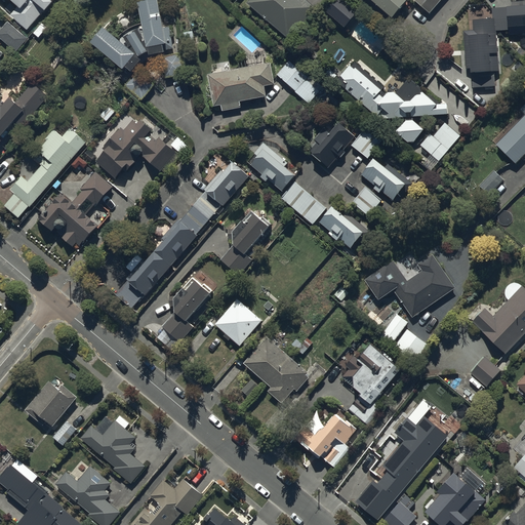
[(13,0),(18,4),(9,13),(26,29),(45,8),(47,10),(56,0),(13,0)]
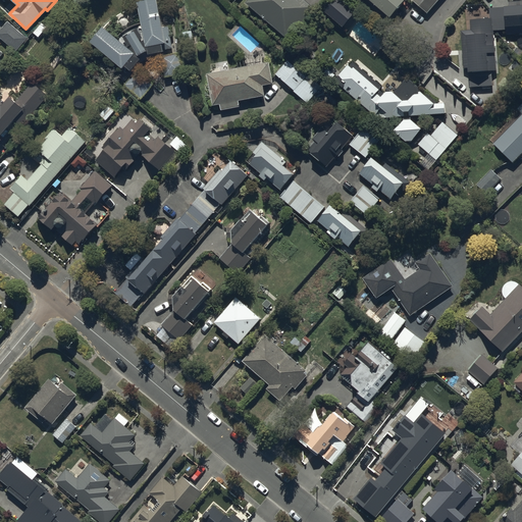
[(131,47),(104,24),(92,41),(124,66),(125,64),(132,69),(137,62),(139,63),(147,60),(148,51),(149,50),(150,52),(164,50),(164,49),(172,47),(168,24),(163,25),(158,0),(140,0),(139,0),(146,39),(142,40),(136,29),(126,34),(134,45),(131,47)]
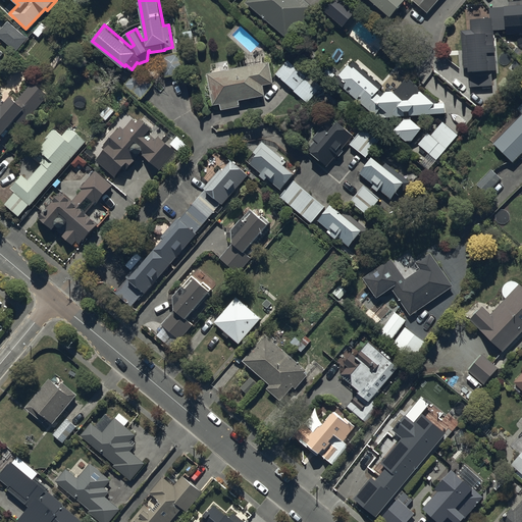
[(318,10),(306,0),(248,0),(247,2),(284,35),(296,20),(304,28),(318,10)]
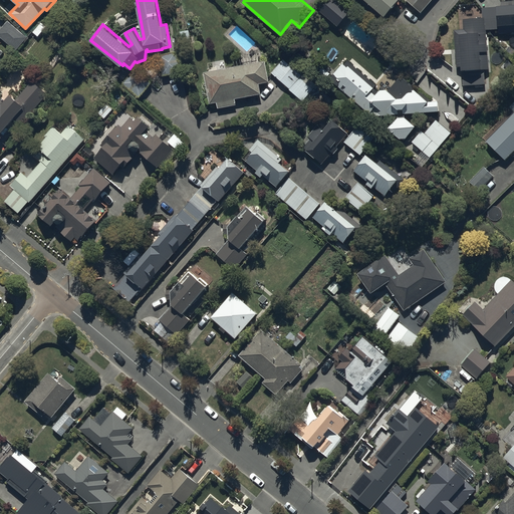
[(365,0),(384,15),(396,0),(365,0)]
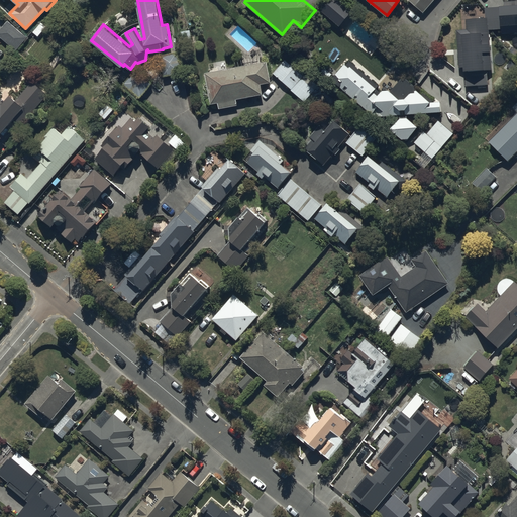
[(411,0),(424,11),(433,0),(411,0)]
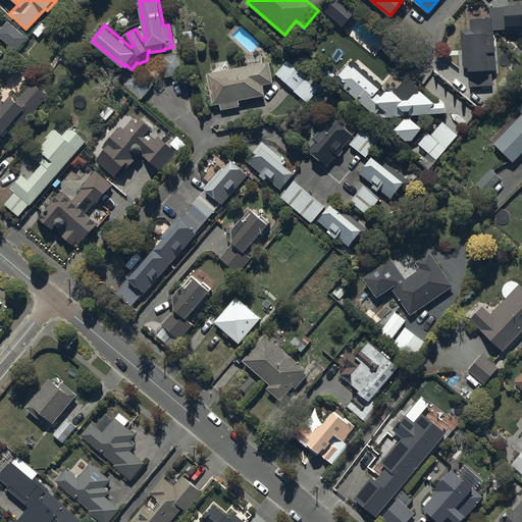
[(471,29),(461,30),(464,68),(469,68),(470,87),(493,86),(492,69),(497,69),(494,30),(506,29),(506,34),(521,32),(521,0),(509,0),(510,4),(505,4),(505,6),(489,7),(490,17),(471,18),(471,29)]
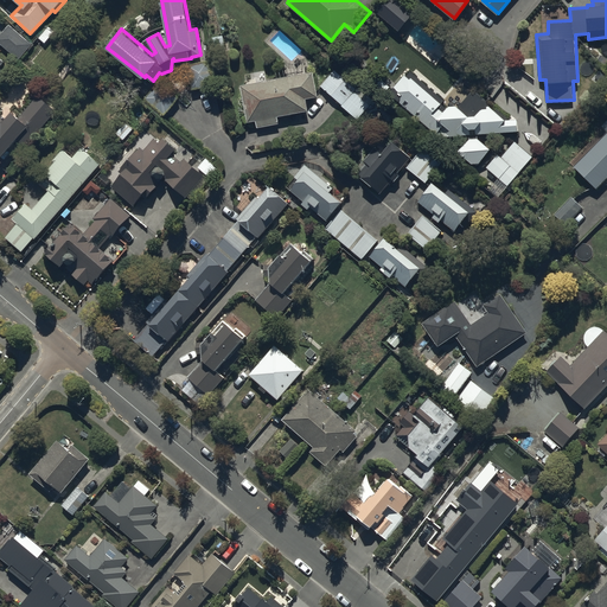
[(33,48),(11,27),(0,39),(0,45),(20,63),(33,48)]
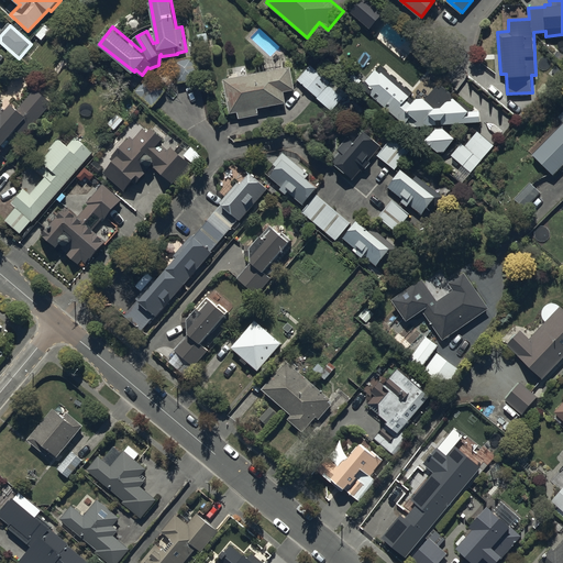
[(175,58),(178,83),(200,79),(197,55),(175,58)]
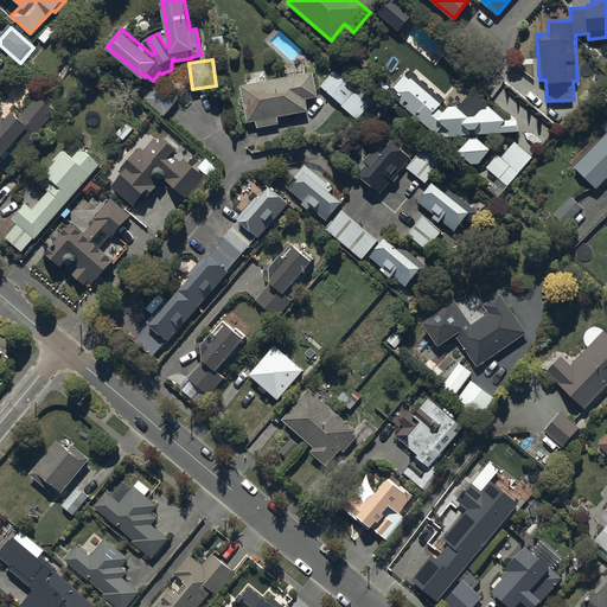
[(333,68),(319,84),(342,104),(340,106),(357,119),(372,101),(333,68)]
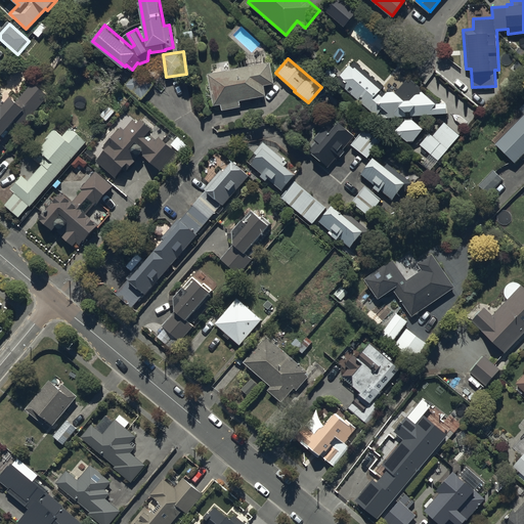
[(270,61),(208,73),(214,105),(222,103),(223,111),(242,106),(239,100),(266,95),(264,85),(274,83),(270,61)]
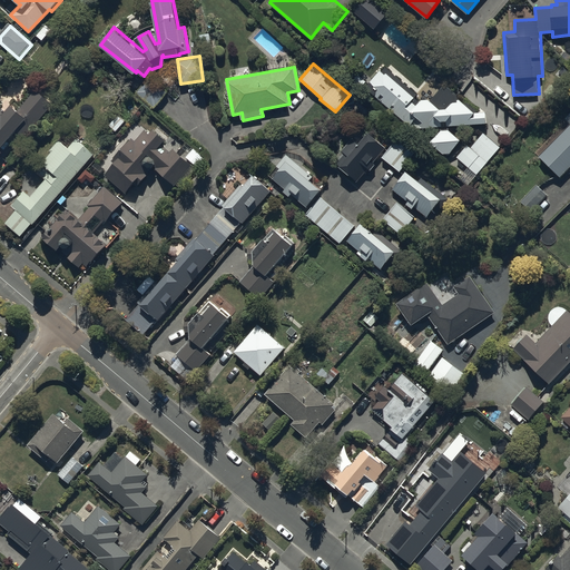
[(385,75),(380,70),(370,81),(377,88),(373,92),(413,128),(440,127),(440,130),(431,141),(442,154),(450,154),(461,139),(449,129),(449,126),(487,124),(487,110),(475,111),(464,102),(452,102),(446,108),(440,108),(430,99),(421,99),(416,104),(412,100),(415,97),(387,72),(385,75)]
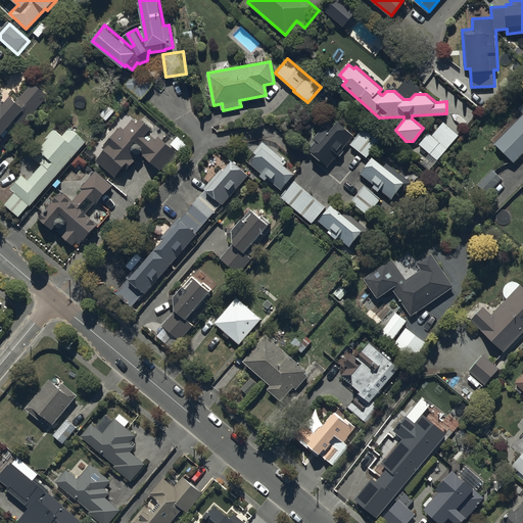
[(139,67),(125,84),(141,98),(155,82),(139,67)]
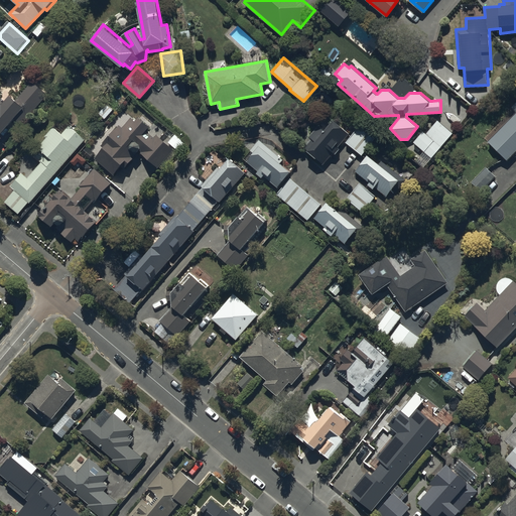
[(0,155),(2,153),(0,152),(0,141),(11,128),(9,125),(15,117),(23,123),(47,94),(31,80),(16,99),(10,94),(4,102),(0,98),(0,155)]
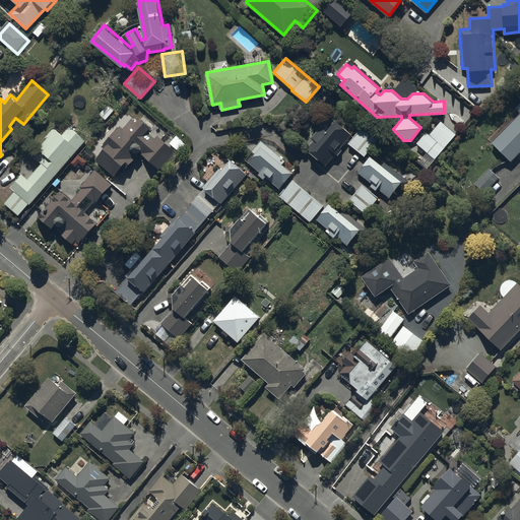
[(519,102),(515,107),(519,113),(519,115),(492,141),(510,160),(519,150),(519,102)]
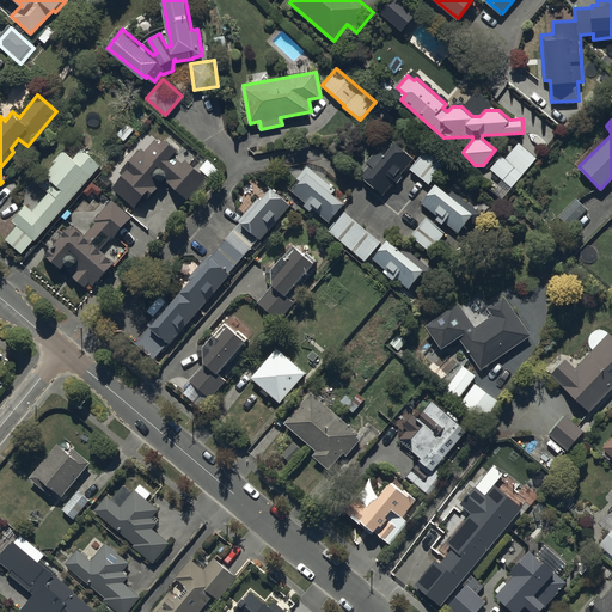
[(160,134),(159,136),(146,152),(141,147),(123,167),(127,170),(111,188),(134,208),(142,197),(147,201),(166,179),(189,199),(207,177),(210,179),(220,169),(207,159),(199,169),(185,158),(182,163),(173,154),(177,148),(160,134)]
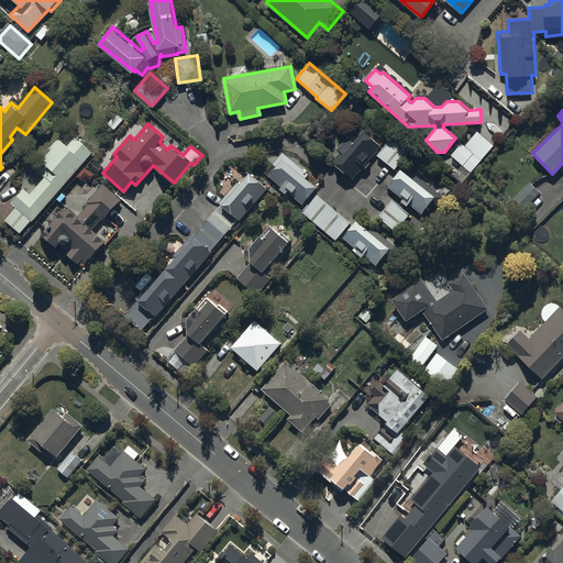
[(383,144),(364,129),(354,141),(349,136),(338,150),(340,152),(332,161),(354,178),(364,166),(366,168),(372,162),(368,159),(383,144)]
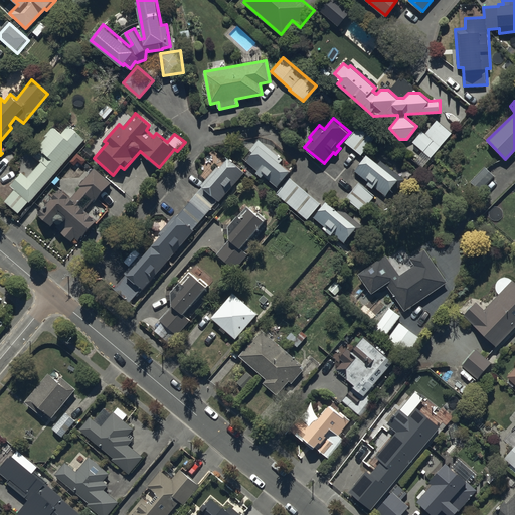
[(423,167),(452,132),(437,120),(425,133),(422,130),(412,141),(413,142),(411,145),(420,153),(414,160),(423,167)]
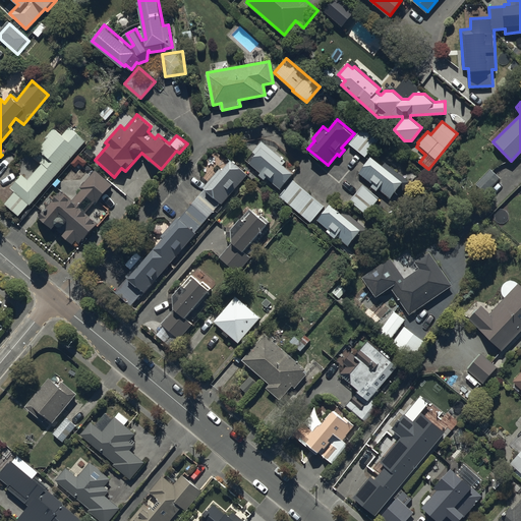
[(381,138),(364,124),(349,143),(365,157),(381,138)]
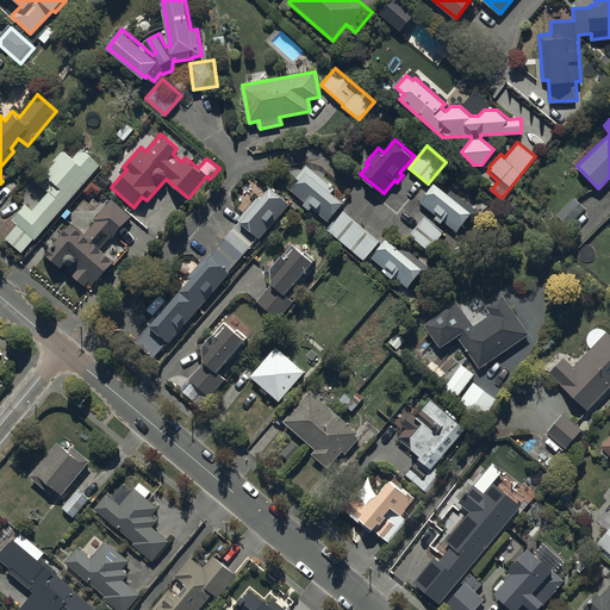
[(23,253),(99,163),(81,148),(73,156),(63,148),(53,160),(55,161),(38,182),(49,190),(35,209),(25,201),(12,219),(18,224),(6,240),(23,253)]
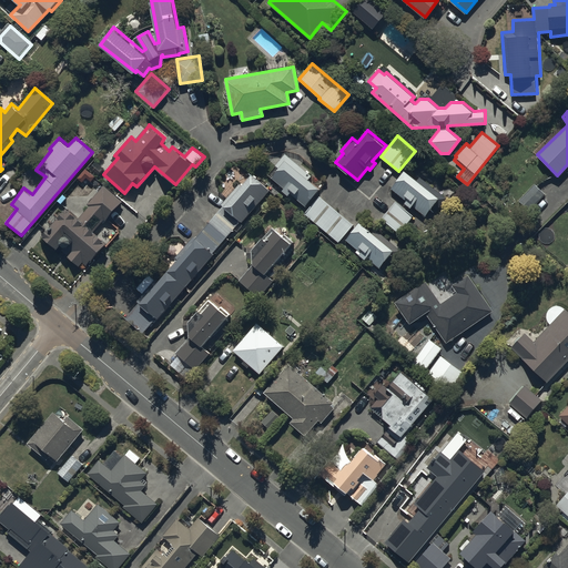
[(312,174),(285,153),(275,165),(279,169),(271,178),(281,185),(279,188),(287,195),(288,193),(305,206),(321,188),(308,179),(312,174)]
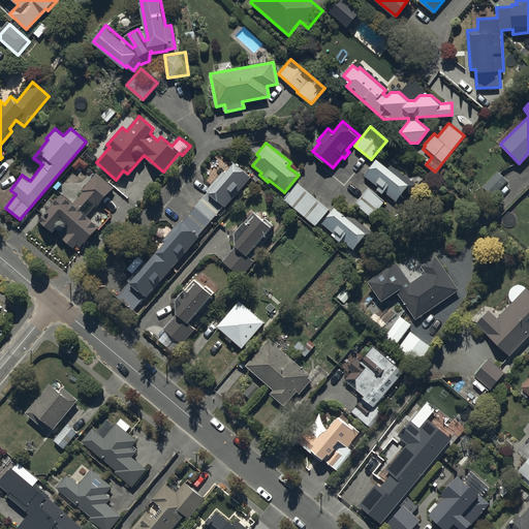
[(415,183),(391,164),(389,166),(376,157),(363,175),(378,187),(376,189),(382,193),(384,191),(398,201),(403,194),(405,195),(415,183)]
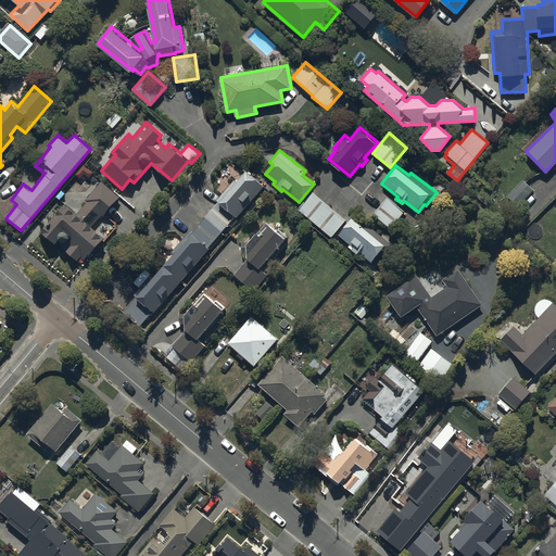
[(154,313),(209,249),(209,248),(234,218),(235,219),(265,184),(247,168),(236,181),(234,179),(216,200),(218,201),(191,232),(189,231),(172,252),(173,253),(123,311),(140,326),(153,312),(154,313)]
